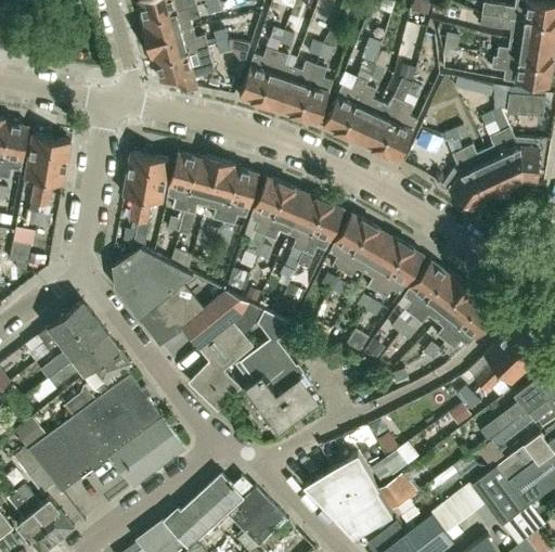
[(140,0),(138,1),(140,8),(143,21),(195,7),(193,0),(140,0)]
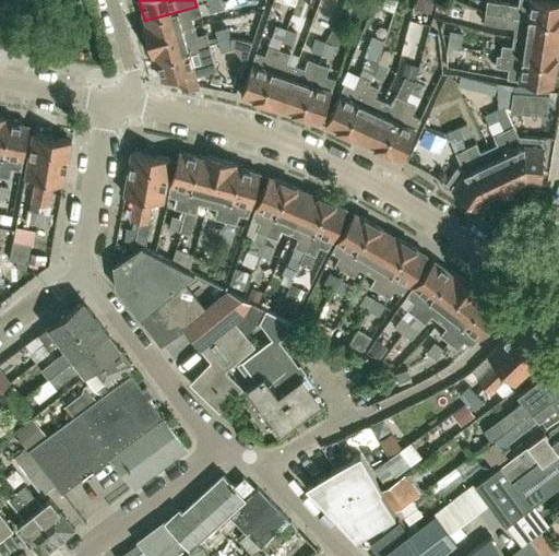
[(437,0),(423,0),(419,12),(436,16),(439,0),(437,0)]
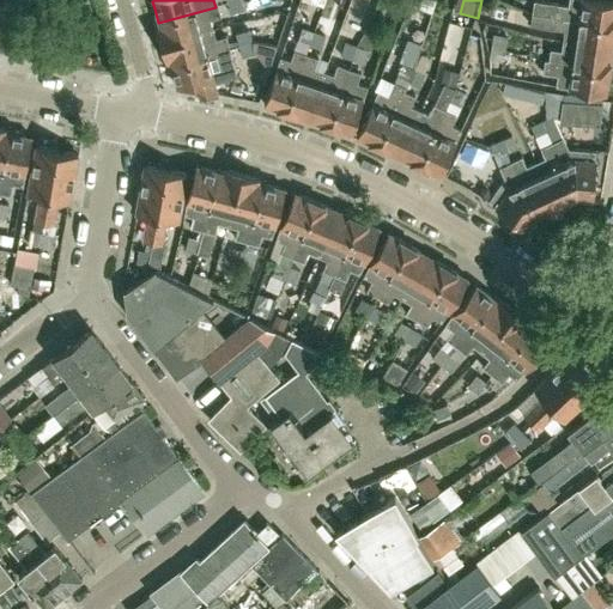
[(532,17),(612,29),(612,5),(582,0),(578,0),(569,0),(568,8),(534,4),(532,17)]
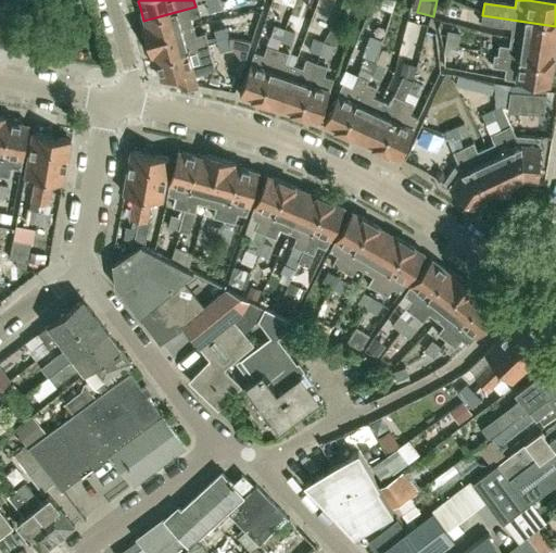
[(217,1),(205,4),(209,14),(220,11),(217,1)]
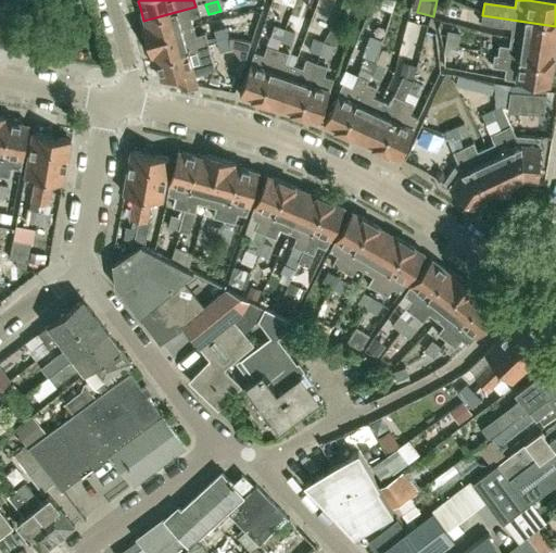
[(196,7),(143,21),(140,22),(146,42),(192,29),(190,20),(199,17),(196,7)]
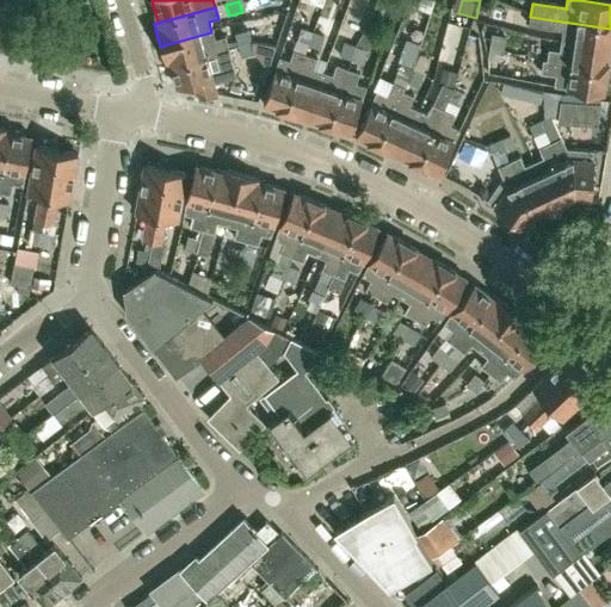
[(609,53),(610,36),(610,29),(530,17),(528,29),(562,33),(561,43),(573,47),(609,53)]
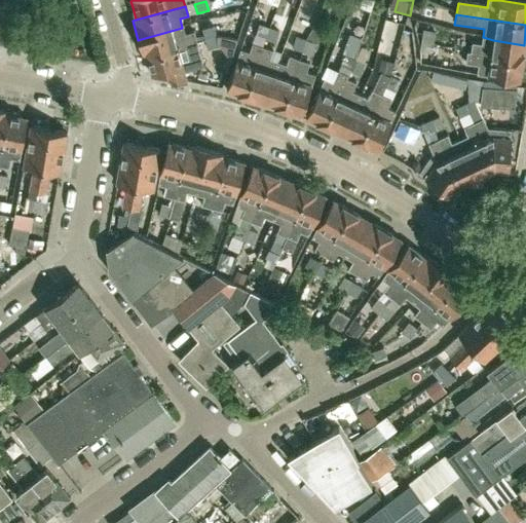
[(264,41),(268,29),(259,26),(255,37),(264,41)]
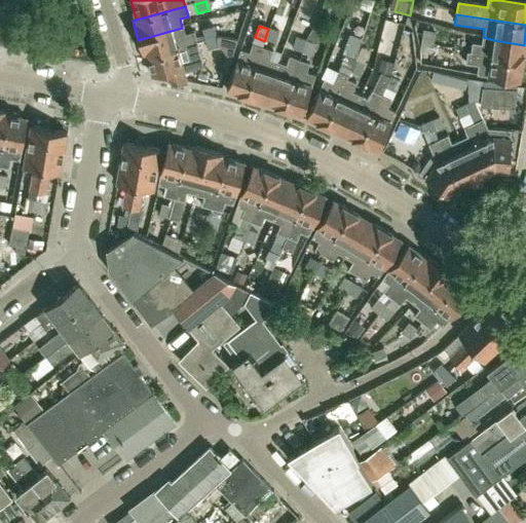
[(138,40),(143,58),(177,48),(177,49),(196,44),(193,34),(185,36),(182,28),(138,40)]
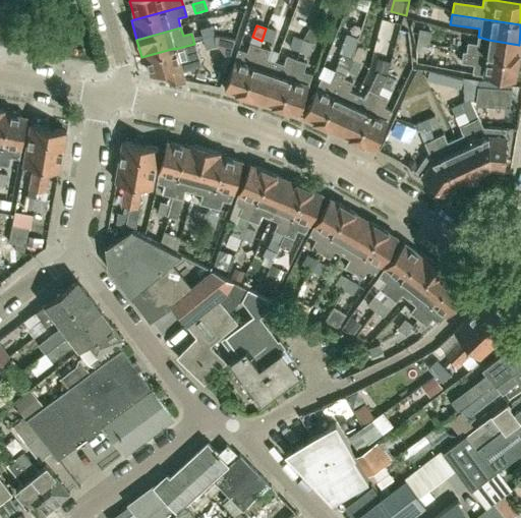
[(199,31),(203,41),(214,38),(215,39),(212,27),(199,31)]
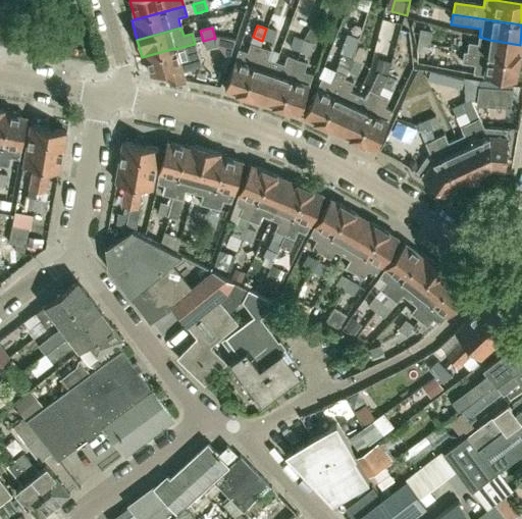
[(276,33),(266,29),(262,41),(272,44),(276,33)]
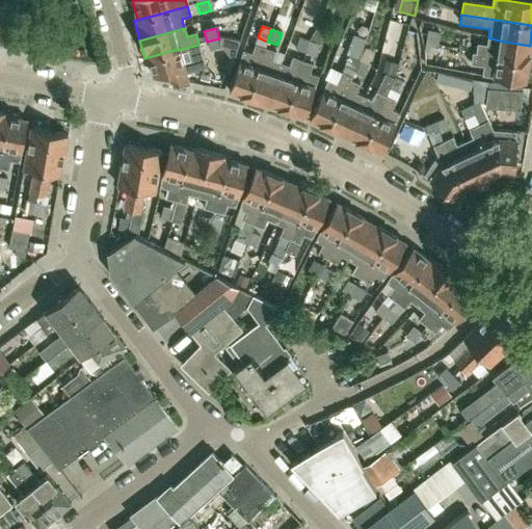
[(426,43),(437,45),(440,34),(428,32),(426,43)]
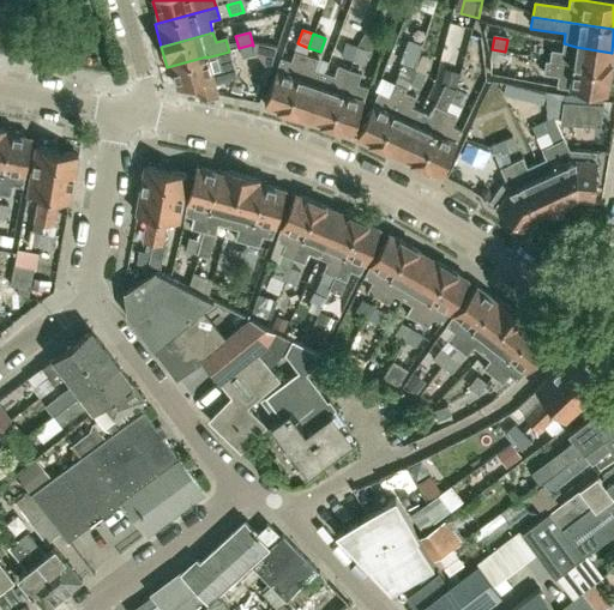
[(545,65),(572,70),(608,74),(612,53),(576,47),(564,43),(561,54),(551,52),(549,64),(546,64),(545,65)]
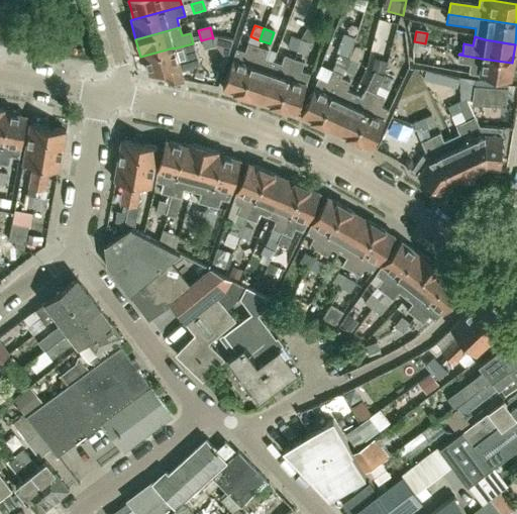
[(215,47),(213,38),(212,37),(201,40),(204,50),(215,47)]
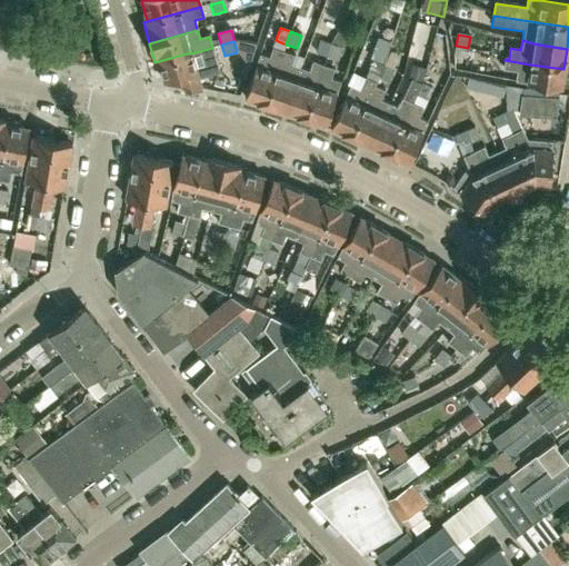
[(327,58),(330,45),(320,41),(316,53),(327,58)]
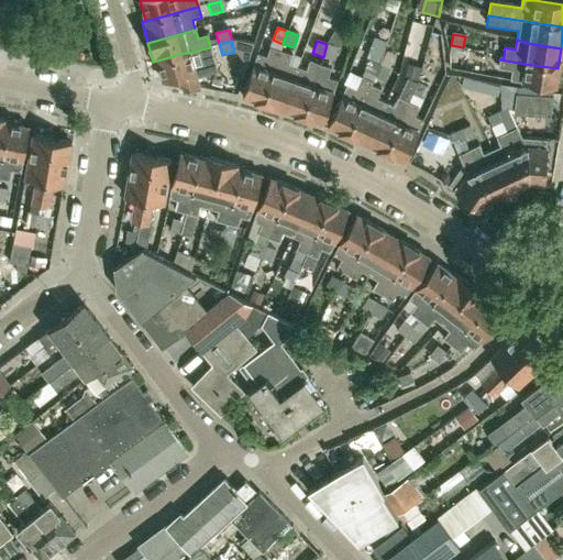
[(333,61),(338,48),(327,44),(323,57),(333,61)]
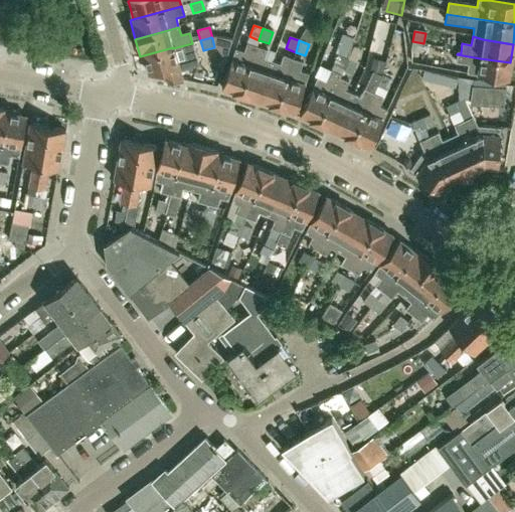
[(421,55),(423,43),(412,41),(410,52),(421,55)]
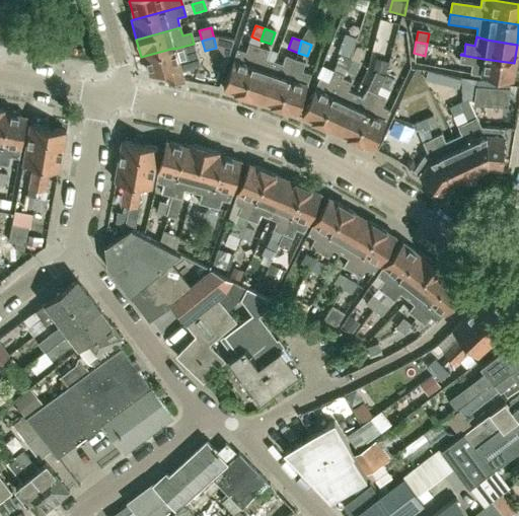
[(201,67),(194,44),(174,49),(174,48),(141,57),(142,59),(145,58),(150,76),(164,72),(166,79),(184,82),(181,73),(201,67)]
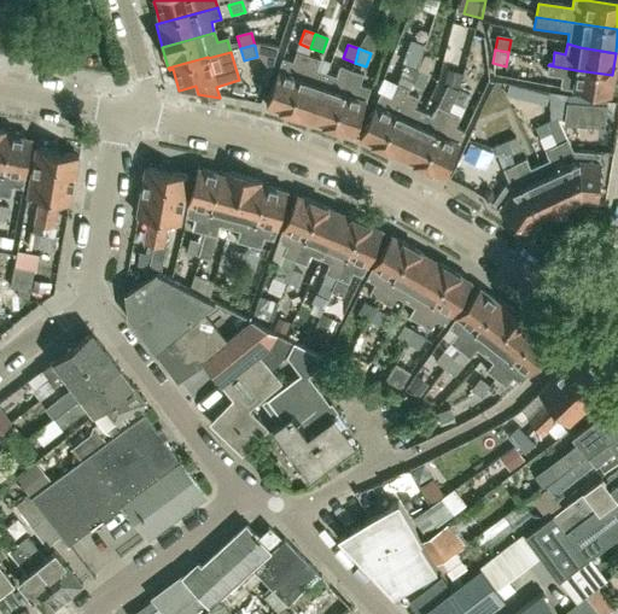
[(283,60),(279,72),(266,109),(289,116),(309,58),(296,53),(292,64),(283,60)]
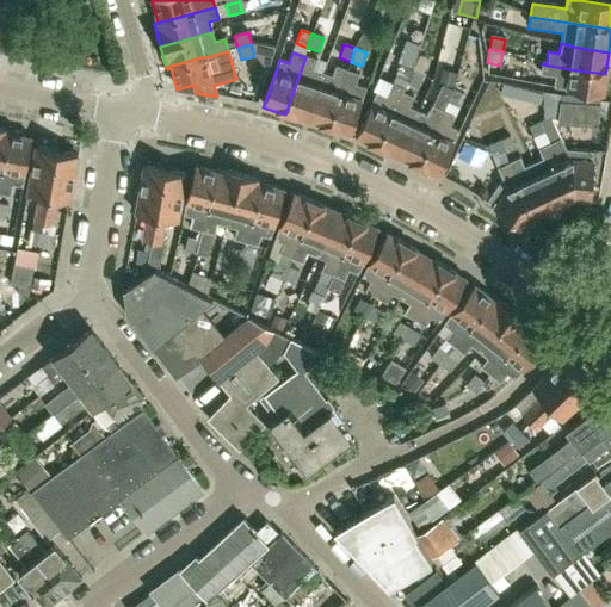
[(285,115),(307,122),(319,86),(323,74),(313,70),(316,61),(306,57),(285,115)]
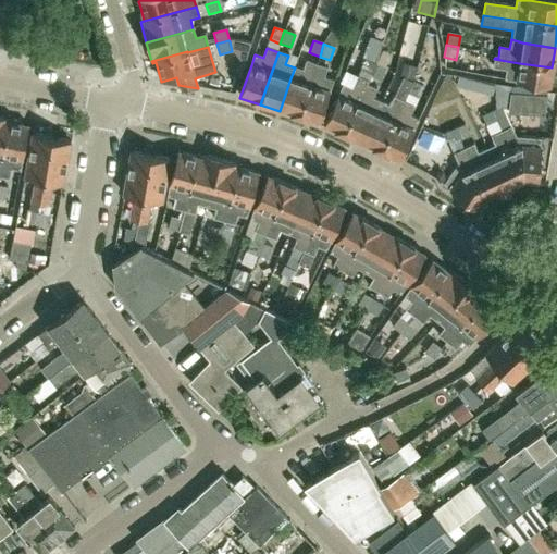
[(383,68),(396,70),(398,54),(385,53),(383,68)]
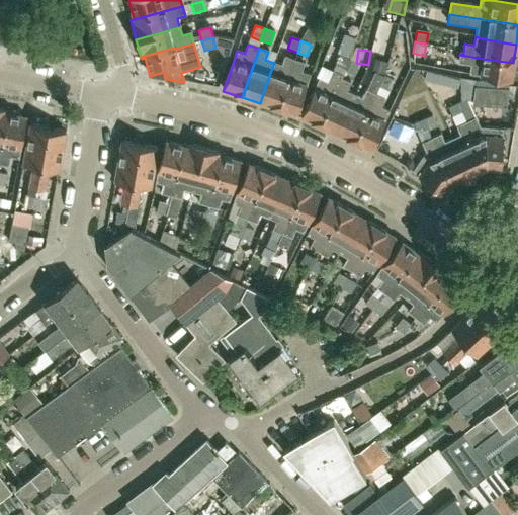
[(469,75),(510,82),(513,63),(483,59),(459,55),(458,64),(458,65),(470,66),(469,75)]
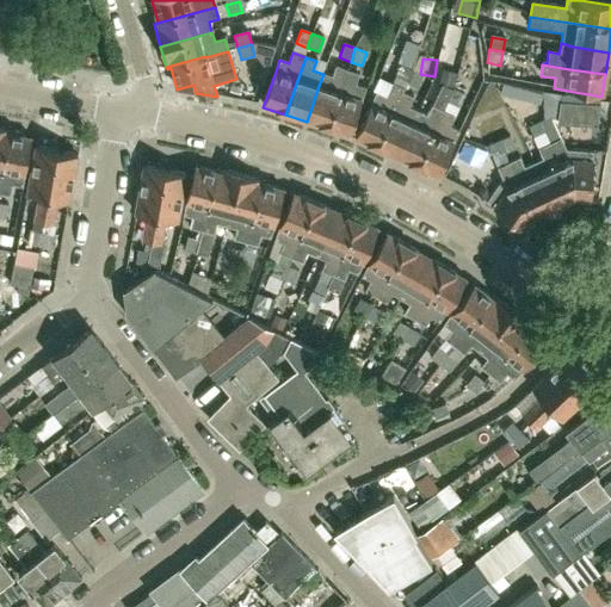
[(323,74),(319,86),(307,122),(327,129),(347,72),(335,67),(332,78),(323,74)]
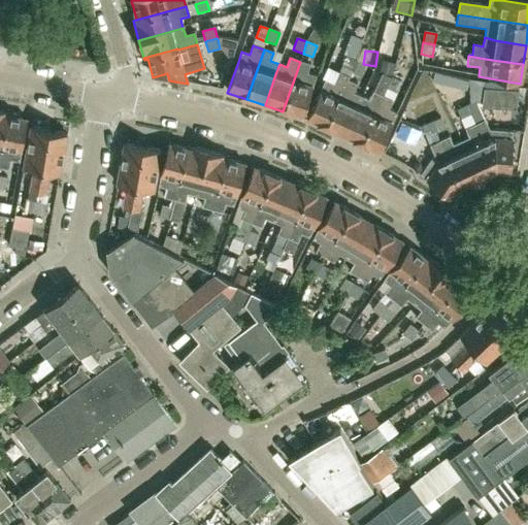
[(347,58),(341,69),(351,73),(356,62),(347,58)]
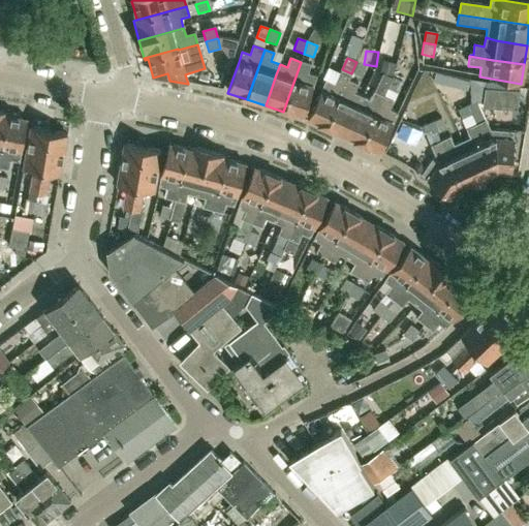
[(283,112),(303,118),(316,78),(308,74),(311,65),(301,62),(283,112)]
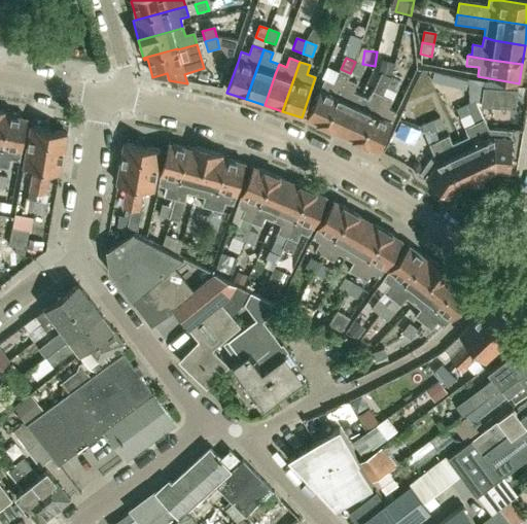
[(364,66),(355,62),(350,73),(359,77),(364,66)]
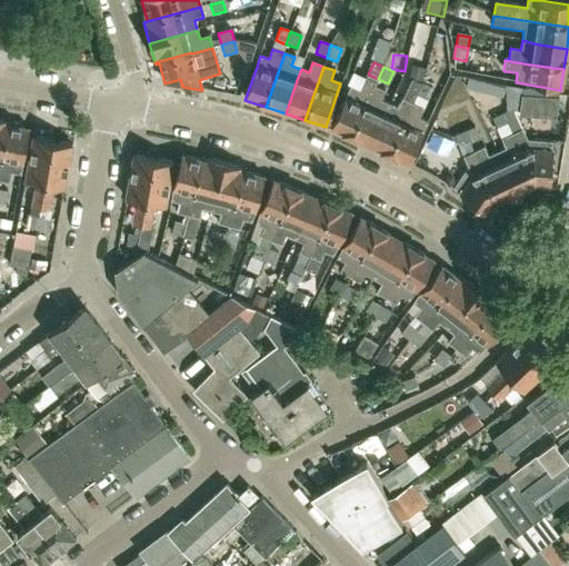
[(330,129),(350,138),(365,107),(375,86),(376,83),(366,78),(359,91),(351,87),(330,129)]
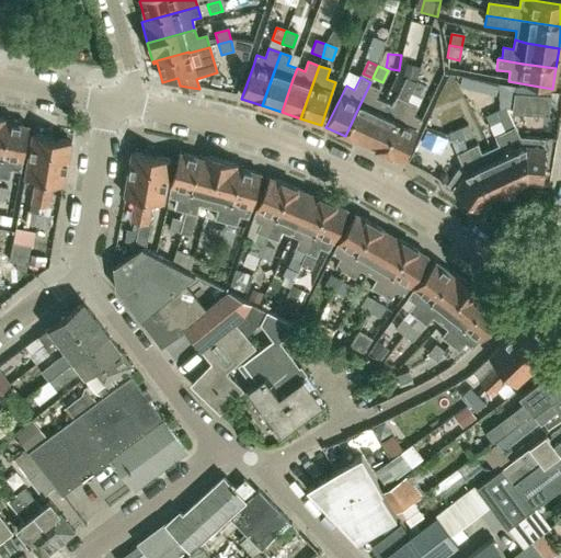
[(364,145),(384,154),(397,123),(407,103),(410,95),(415,84),(405,80),(397,99),(396,99),(391,107),(384,104),(378,114),(364,145)]
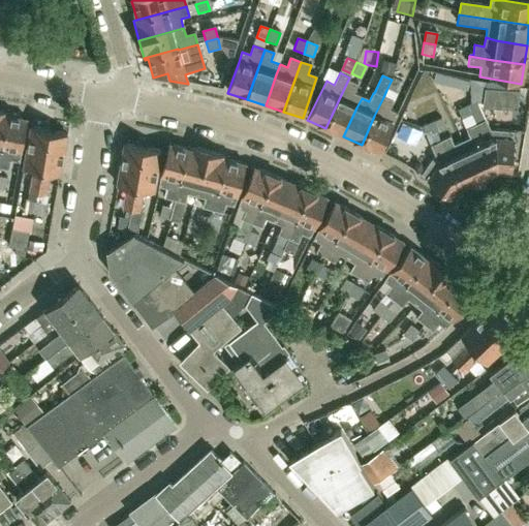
[(343,136),(356,107),(362,98),(353,94),(358,85),(348,80),(339,99),(325,128),(343,136)]
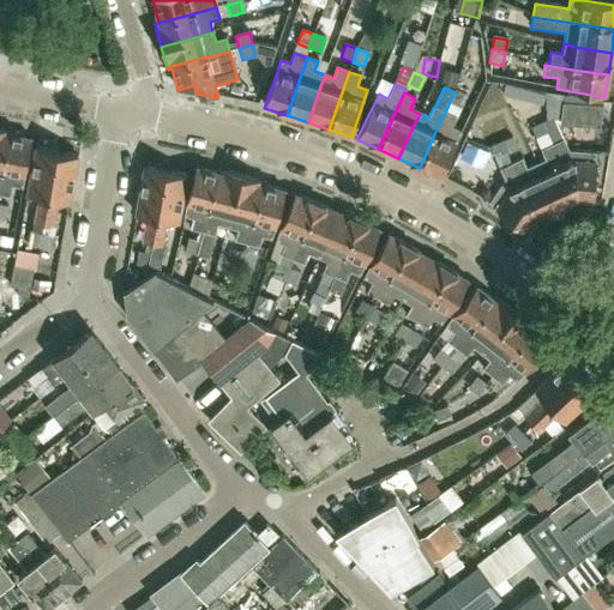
[(455,92),(449,104),(461,109),(465,97),(455,92)]
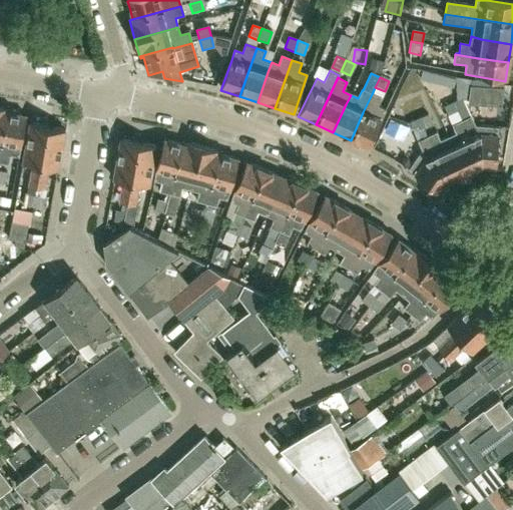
[(469,102),(502,103),(504,91),(471,89),(469,102)]
